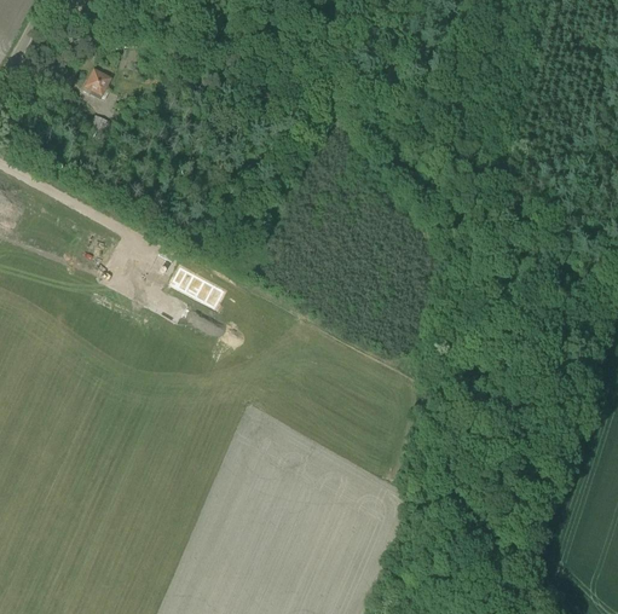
[(92,91),(102,96),(105,97),(110,88),(105,86),(111,76),(94,68),(84,87),(92,92),(92,91)]
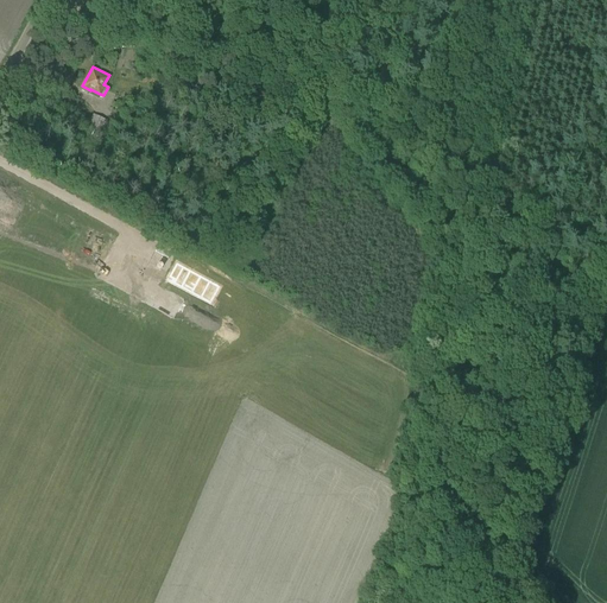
[(202,84),(207,88),(210,82),(207,80),(209,76),(198,68),(190,78),(196,83),(196,82),(201,86),(202,84)]
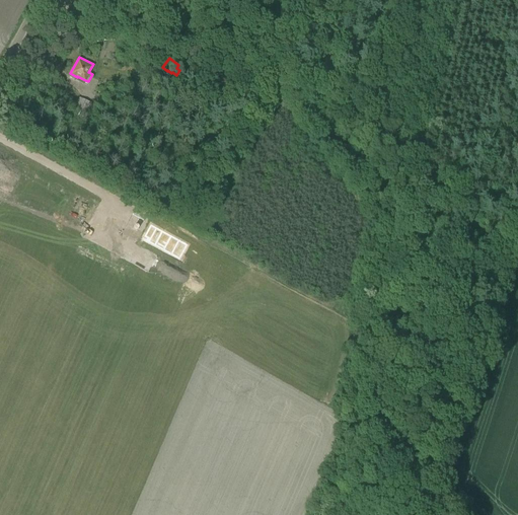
[(158,83),(185,86),(185,80),(159,76),(158,83)]
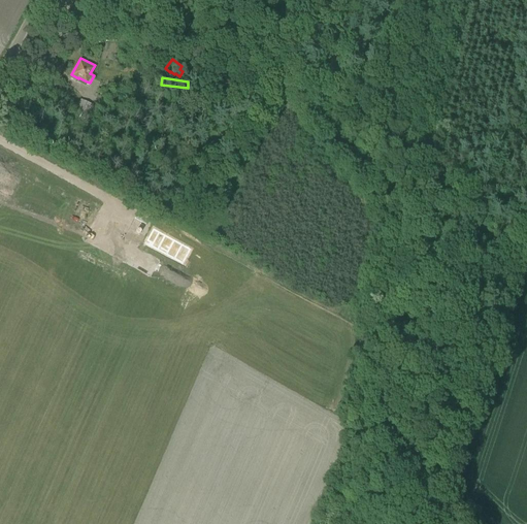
[(75,108),(78,110),(76,115),(89,121),(97,103),(81,96),(75,108)]
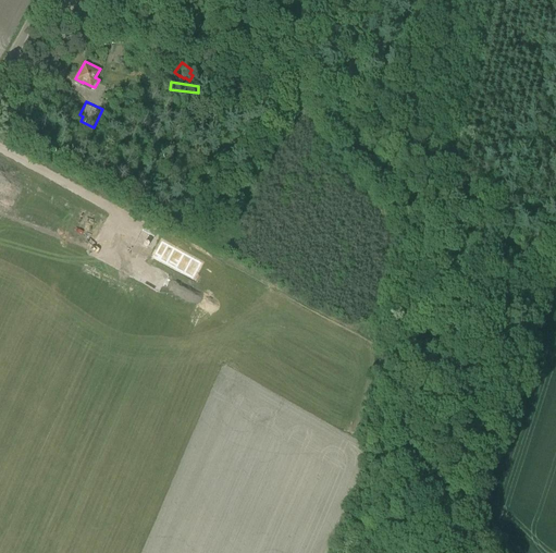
[(91,219),(70,208),(57,230),(77,243),(91,219)]
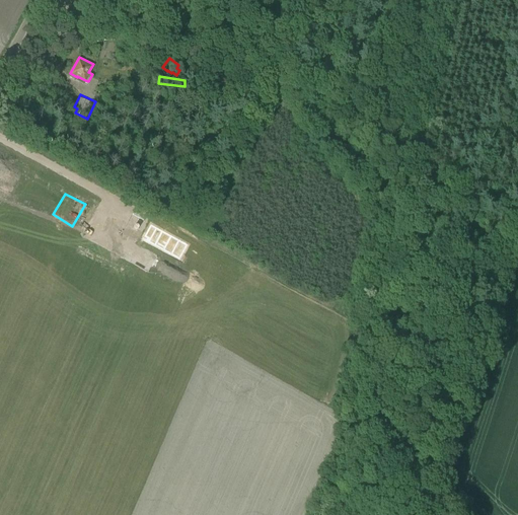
[(152,225),(144,239),(180,260),(189,244),(152,225)]
